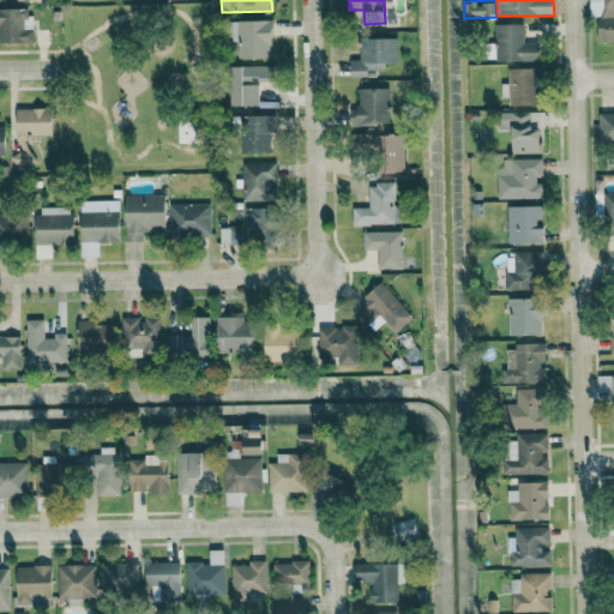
[(28,8),(0,8),(0,43),(34,43),(34,29),(28,29),(28,8)]
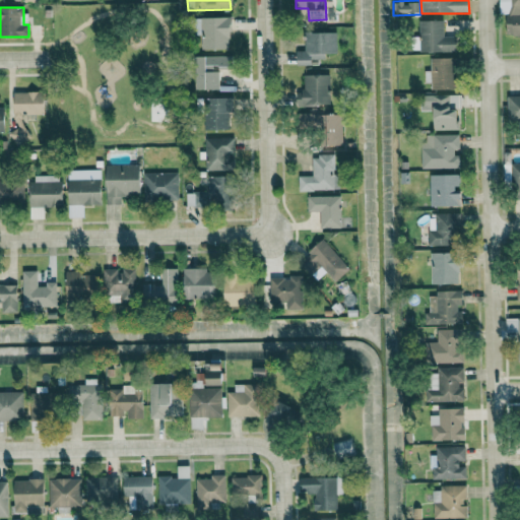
[(201,50),(231,49),(230,17),(193,18),(194,36),(200,35),(201,50)]
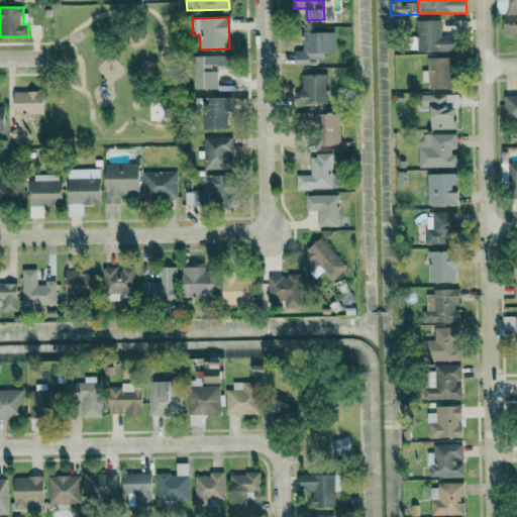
[(416,21),(417,53),(453,52),(453,36),(441,36),(440,20),(416,21)]
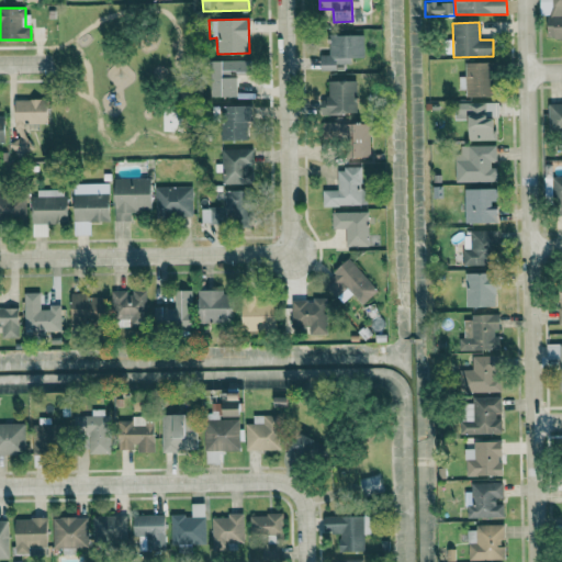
[(363,35),(328,35),(328,55),(319,55),(319,70),(336,70),(336,64),(351,64),(351,57),(363,57),(363,35)]
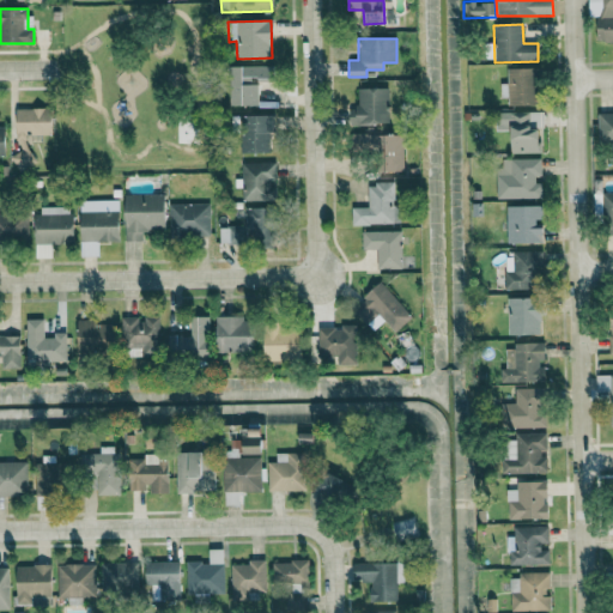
[(258,107),(258,80),(272,80),(272,67),(230,66),(229,105),(258,107)]
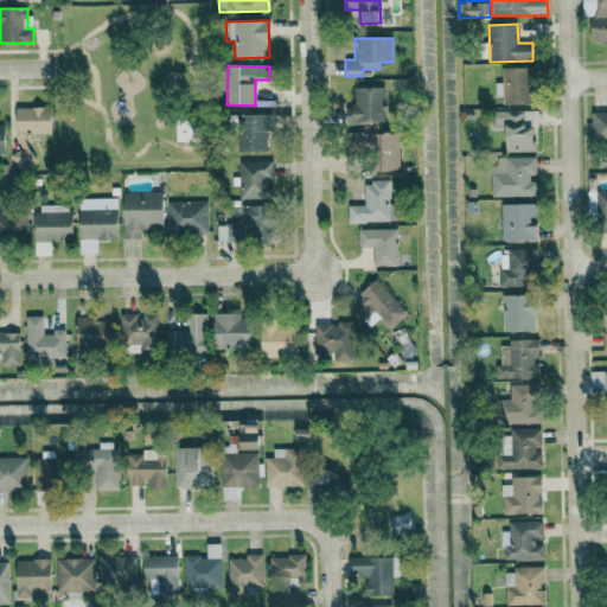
[(534,104),(532,68),(502,68),(502,83),(498,83),(498,106),(534,104)]
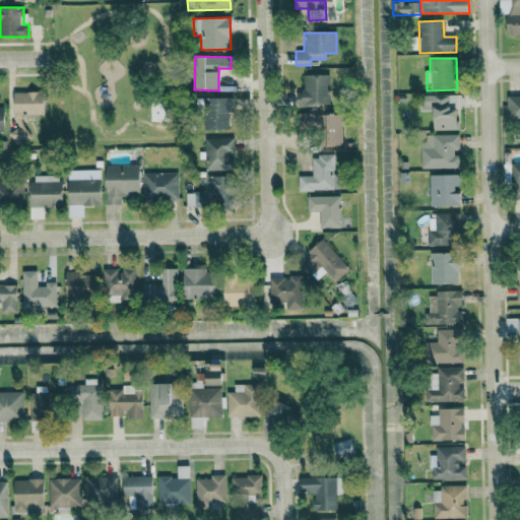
[(328,74),(302,75),(303,106),(329,105),(328,74)]
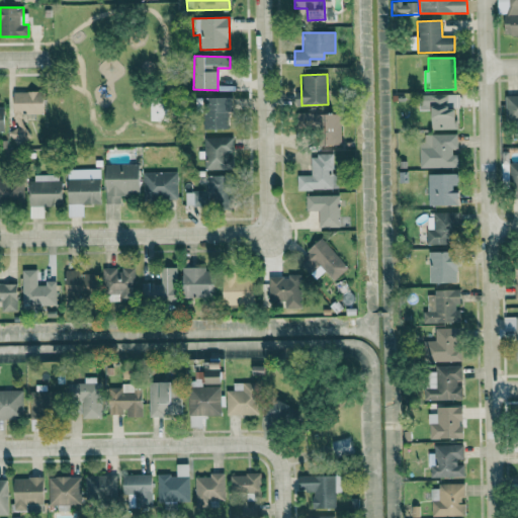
[(44,114),(44,91),(13,92),(14,131),(12,131),(13,143),(26,143),(25,114),(44,114)]
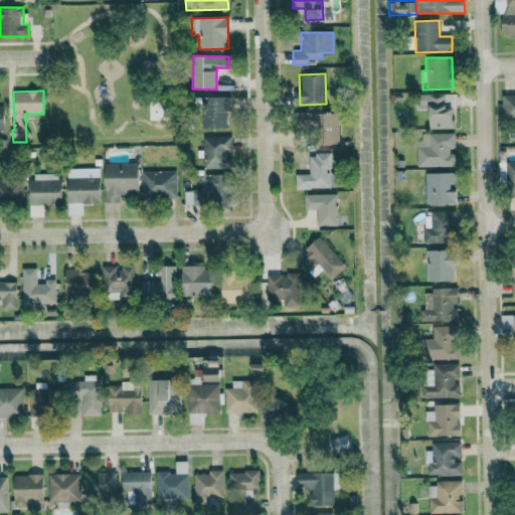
[(428,130),(454,129),(454,94),(416,95),(417,110),(428,110),(428,130)]
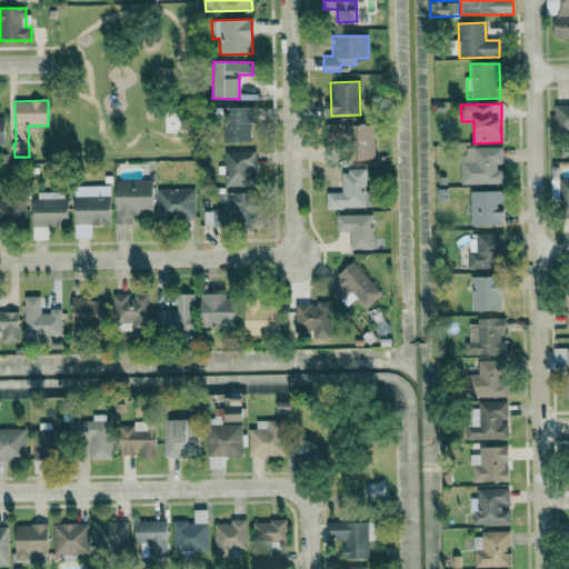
[(555,135),(568,133),(568,105),(553,106),(555,135)]
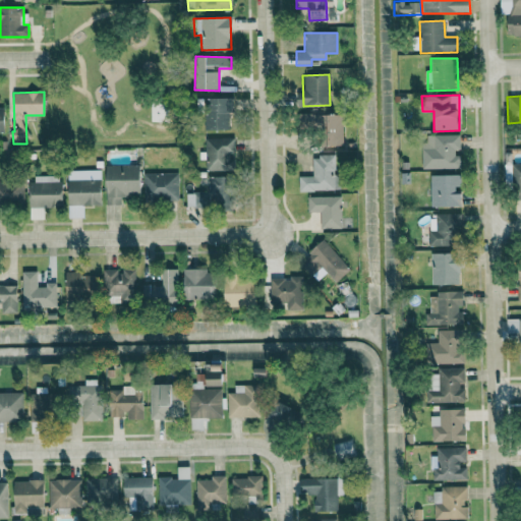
[(233,98),(205,99),(205,130),(229,130),(229,115),(234,115),(233,98)]
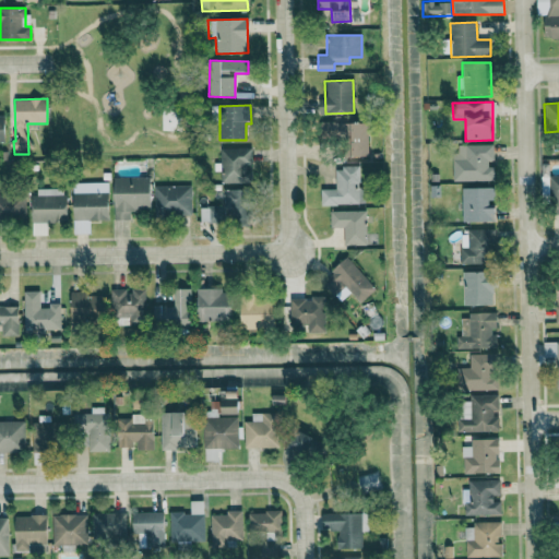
[(368,157),(368,123),(325,122),(325,142),(352,142),(352,157),(368,157)]
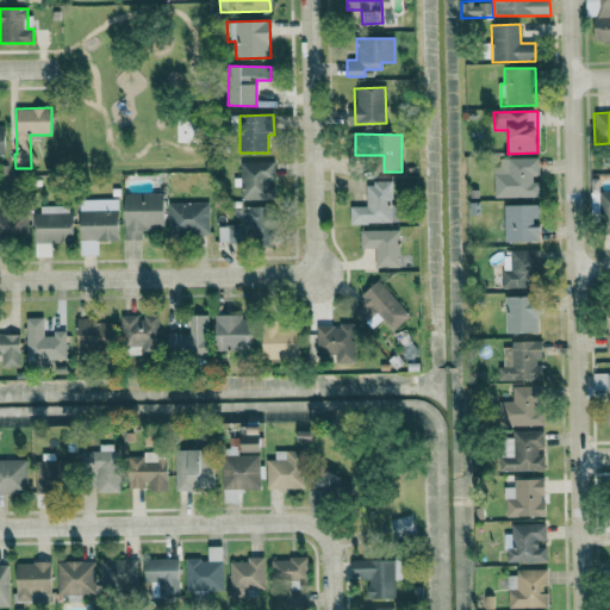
[(495,159),(496,198),(535,198),(534,175),(537,175),(537,159),(495,159)]
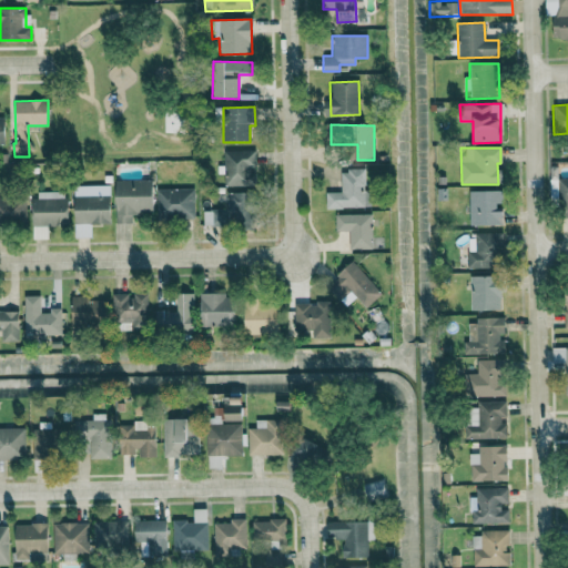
[(254,151),(224,151),(224,186),(255,186),(254,151)]
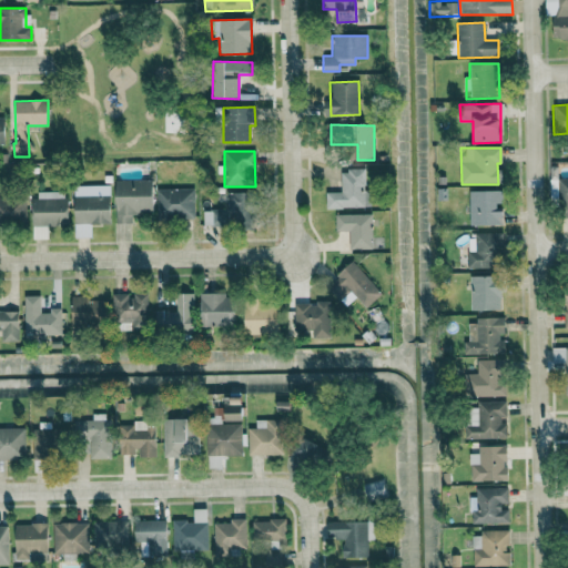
[(326,209),(371,208),(371,189),(365,189),(364,169),(341,170),(341,193),(325,193),(326,209)]
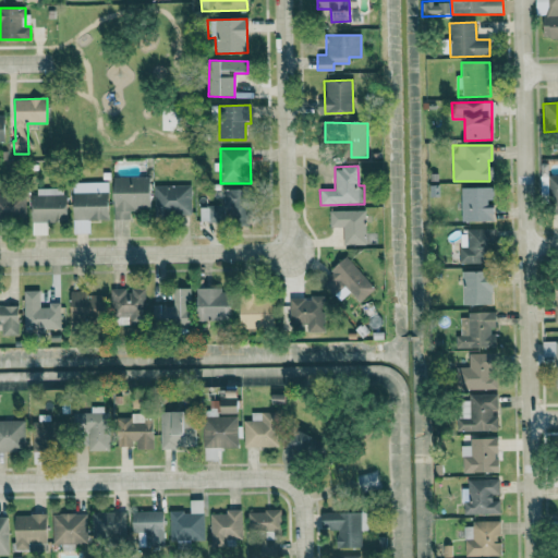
[(149,177),(113,178),(113,220),(130,219),(130,210),(150,210),(149,177)]
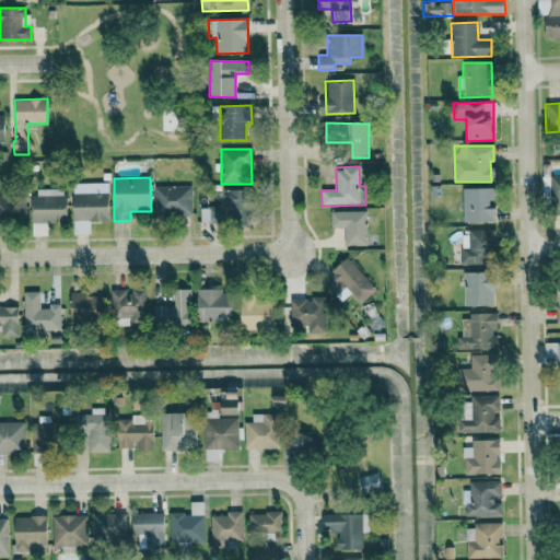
[(72,194),(73,234),(90,234),(90,222),(109,221),(108,193),(96,194),(95,184),(82,185),(82,194),(72,194)]
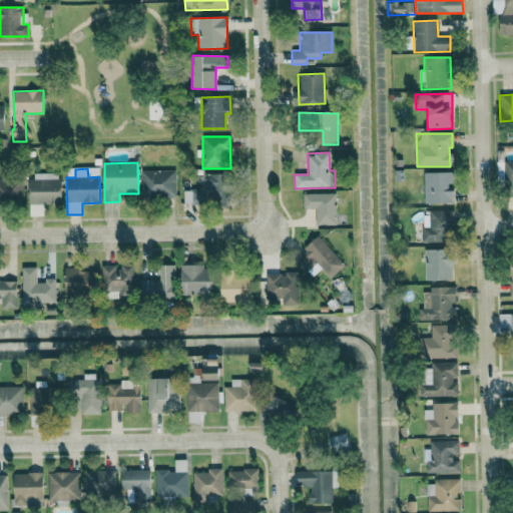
[(141,171),(142,198),(175,198),(175,170),(141,171)]
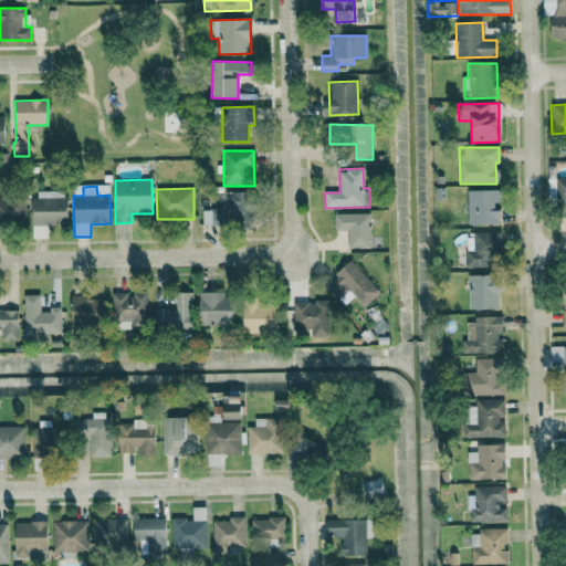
[(496,190),(468,191),(468,224),(500,223),(500,211),(496,211),(496,190)]
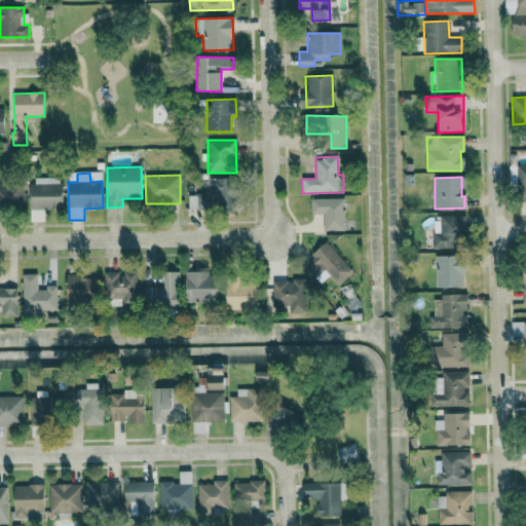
[(31,222),(43,222),(43,210),(63,210),(62,178),(30,178),(31,222)]
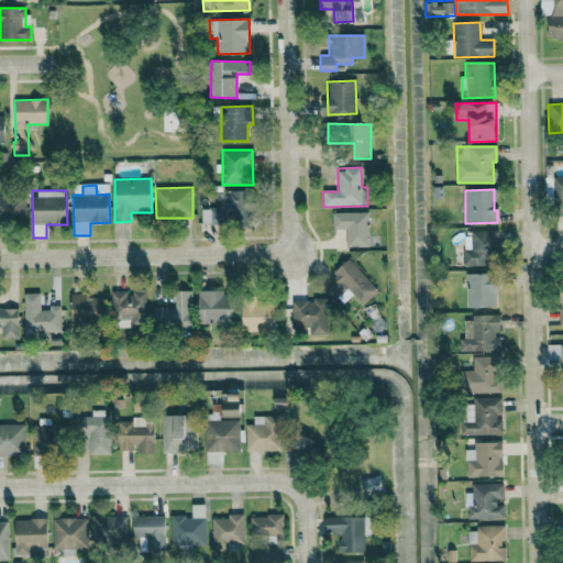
[(251,191),(225,190),(225,209),(202,208),(202,223),(250,224),(251,191)]
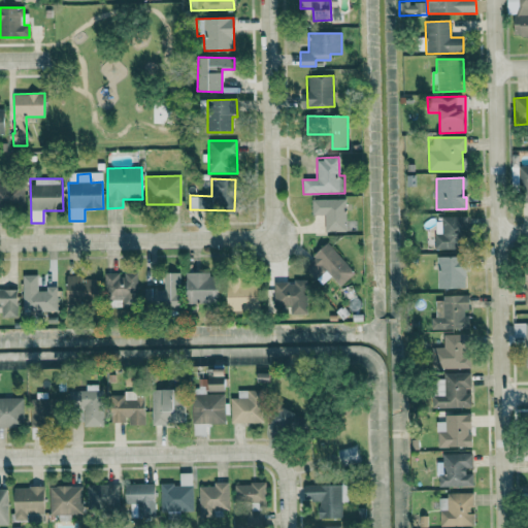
[(0,208),(24,208),(24,184),(0,184),(0,208)]
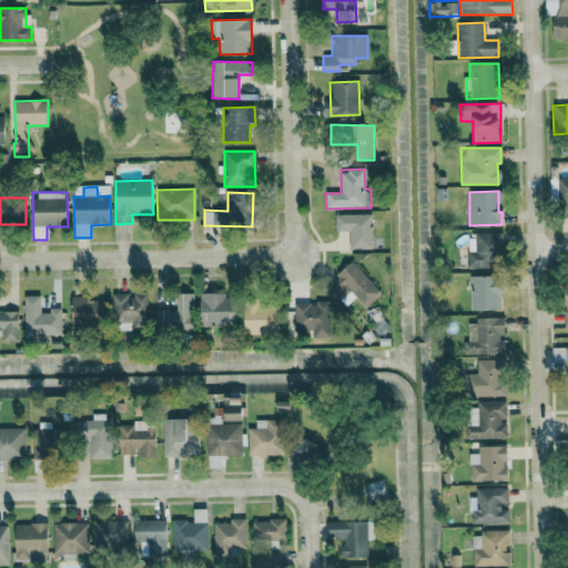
[(371,214),(335,215),(336,232),(348,232),(350,250),(372,249),(371,214)]
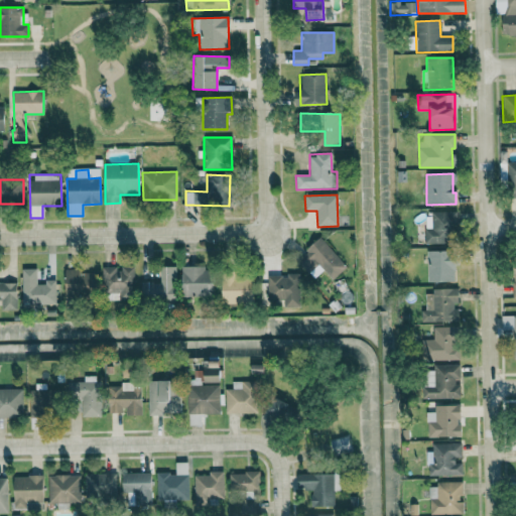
[(424,213),(424,244),(455,244),(454,213),(424,213)]
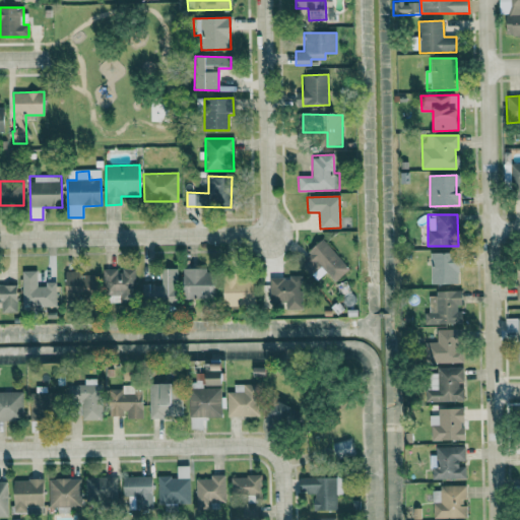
[(321,267),(332,278),(346,265),(323,240),(300,261),(312,275),(321,267)]
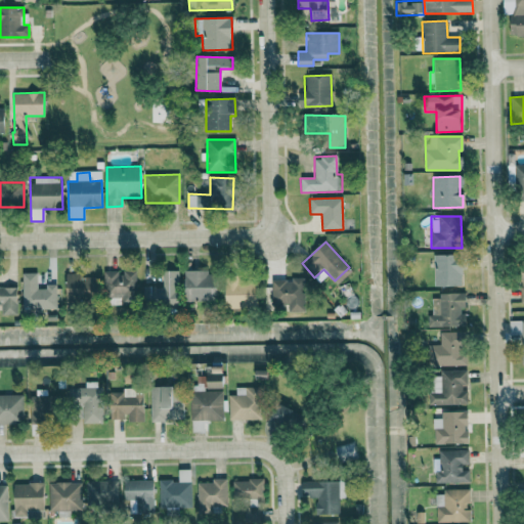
[(434,287),(462,287),(461,255),(434,255),(434,287)]
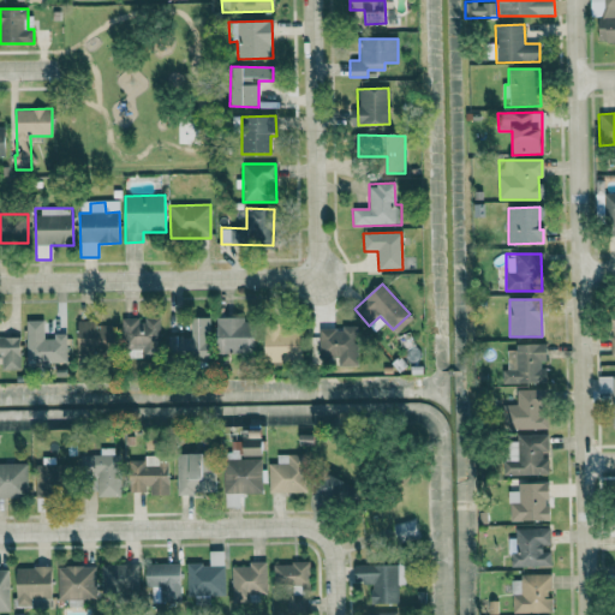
[(168,336),(169,359),(212,358),(210,317),(191,318),(191,336),(168,336)]
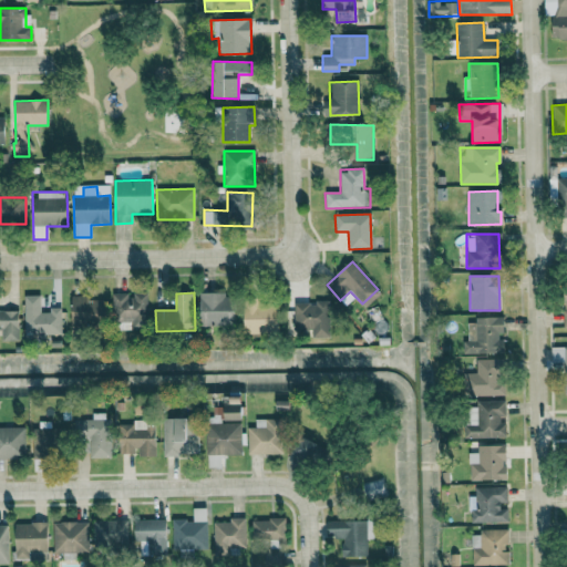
[(200,327),(236,327),(236,297),(225,297),(225,292),(200,294),(200,327)]
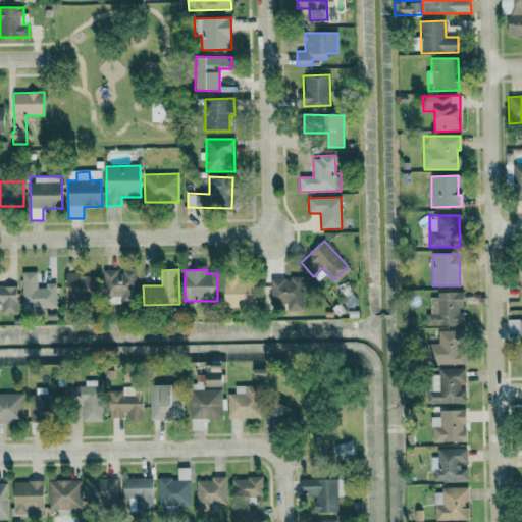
[(136,270),(119,270),(105,270),(106,304),(137,303),(136,270)]
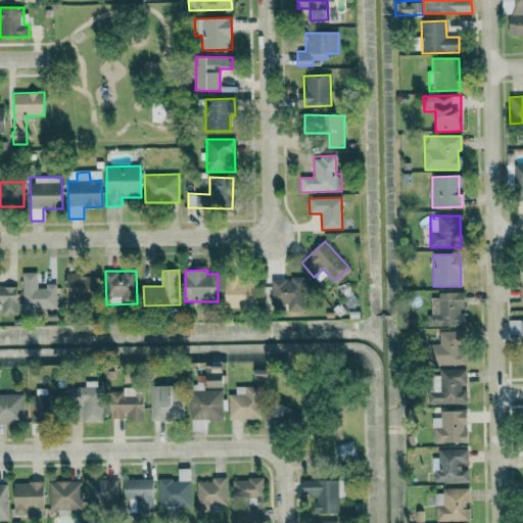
[(56,307),(55,286),(37,286),(37,273),(21,273),(22,308),(56,307)]
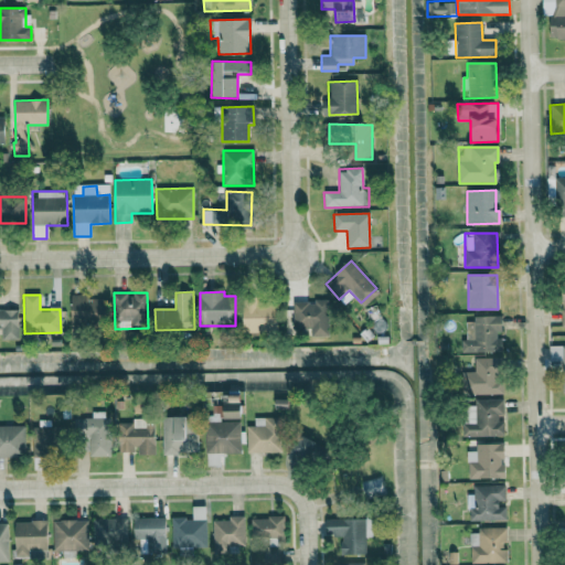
[(71,321),(105,322),(106,297),(72,296),(71,321)]
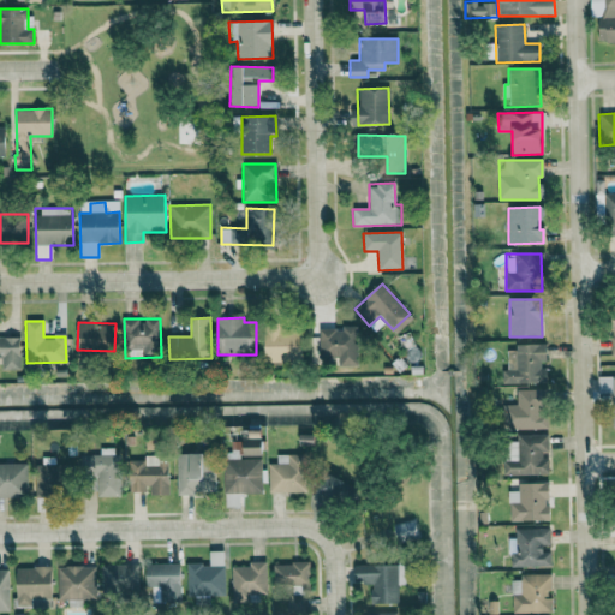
[(358,366),(357,326),(341,326),(341,328),(320,329),(320,358),(339,358),(339,366),(358,366)]
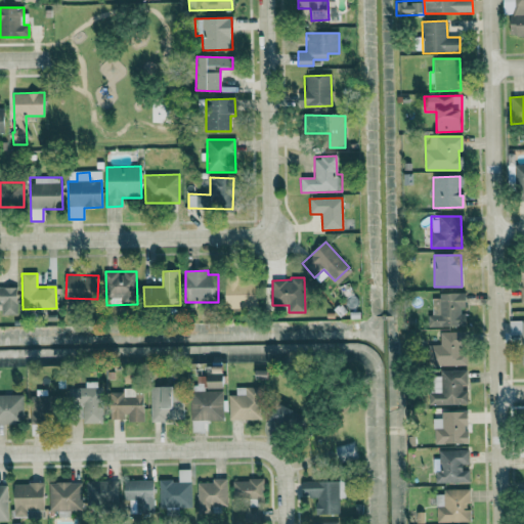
[(227,308),(258,307),(257,284),(226,285),(227,308)]
